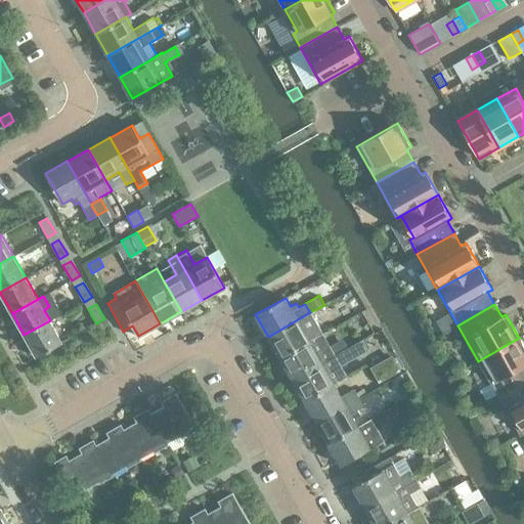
[(310,312),(298,319),(268,337),(279,358),(323,334),(316,320),(315,321),(310,312)]
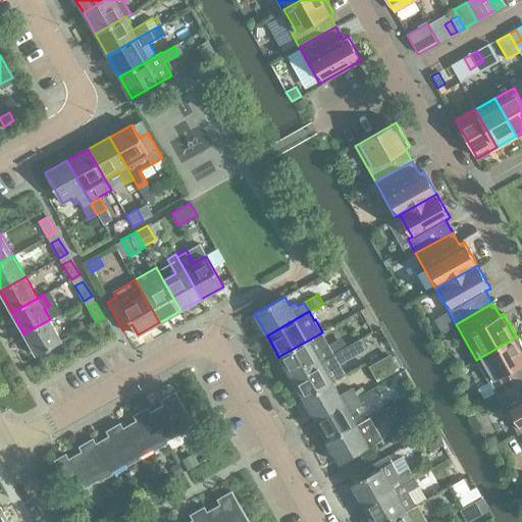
[(37,356),(62,341),(50,319),(23,333),(37,356)]
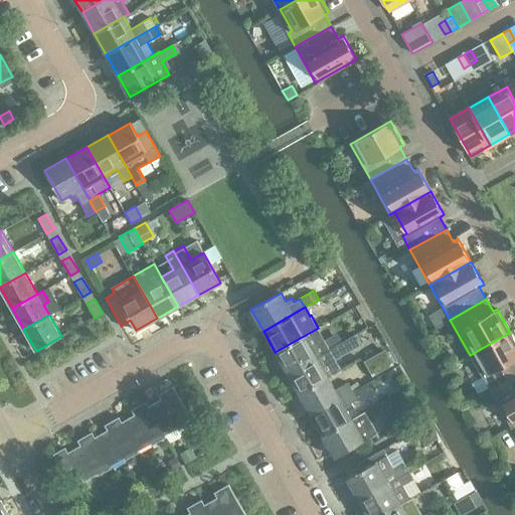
[(324,340),(318,328),(275,352),(287,372),(317,356),(342,341),(337,333),(324,340)]
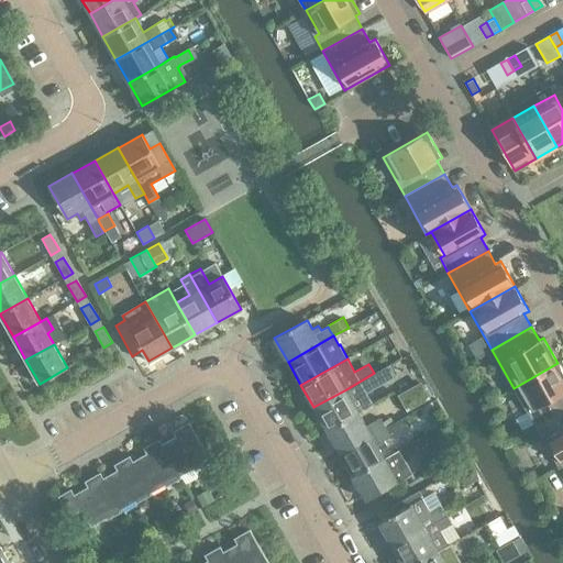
[(562,372),(558,363),(514,388),(534,426),(562,409),(562,372)]
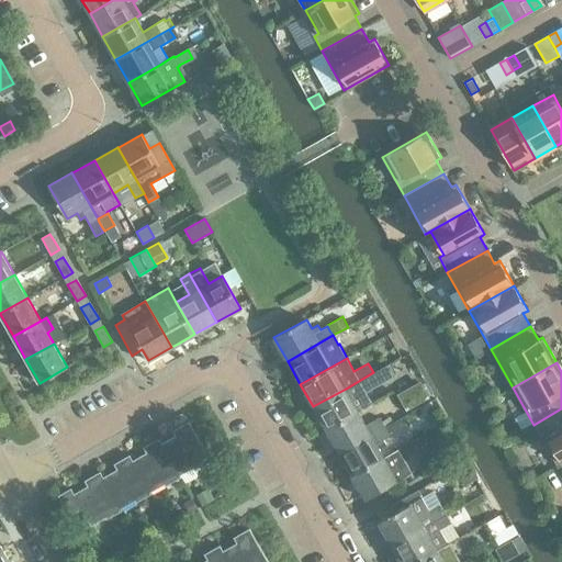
[(373,372),(346,389),(313,406),(326,429),(358,411),(359,412),(372,404),(364,391),(379,382),(373,372)]
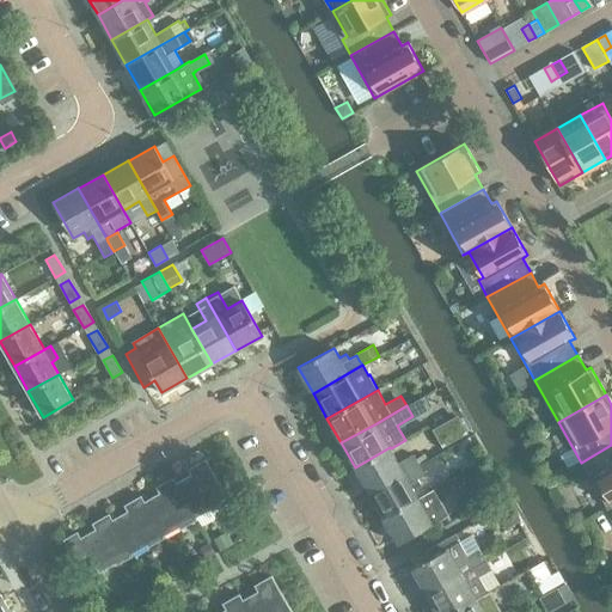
[(458,414),(432,429),(442,448),(469,433),(458,414)]
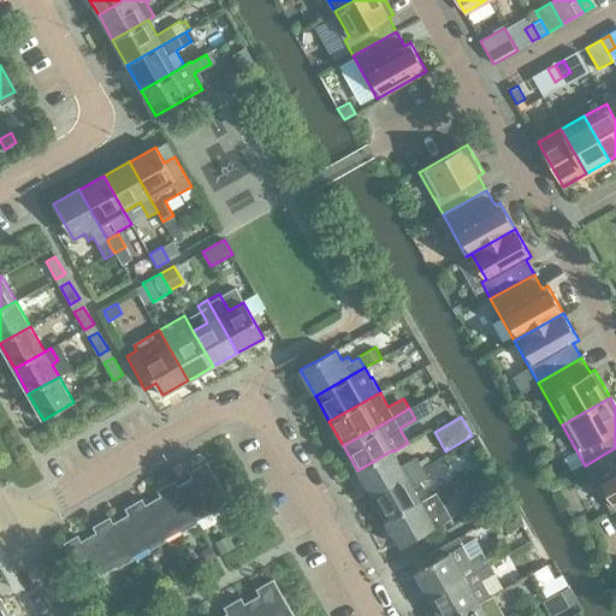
[(609,509),(615,504),(615,448),(585,466),(609,509)]
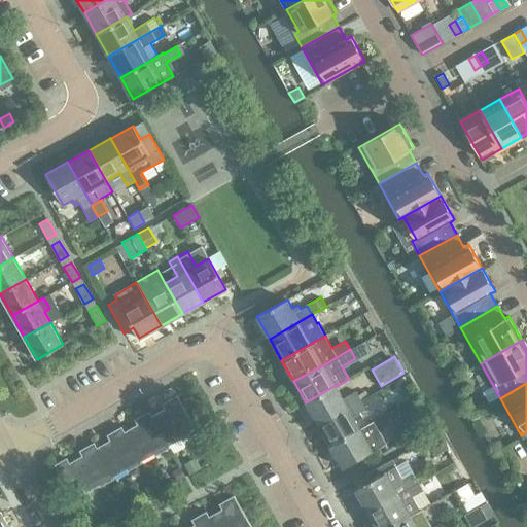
[(337,386),(336,385),(306,402),(318,424),(360,399),(356,391),(343,398),(337,386)]
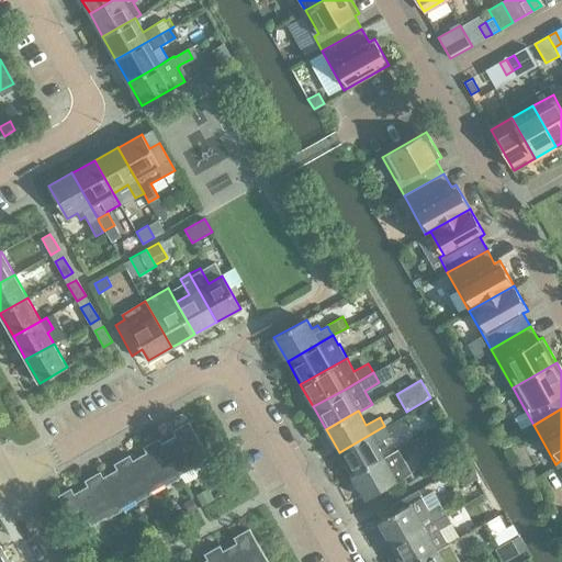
[(158,438),(177,472),(179,475),(193,468),(191,464),(206,454),(188,422),(177,428),(180,434),(163,444),(159,438),(158,438)]
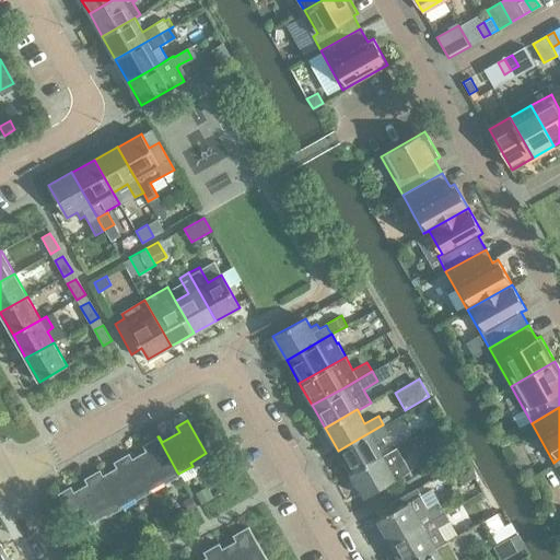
[(383,424),(338,451),(351,474),(383,455),(375,442),(388,434),(383,424)]
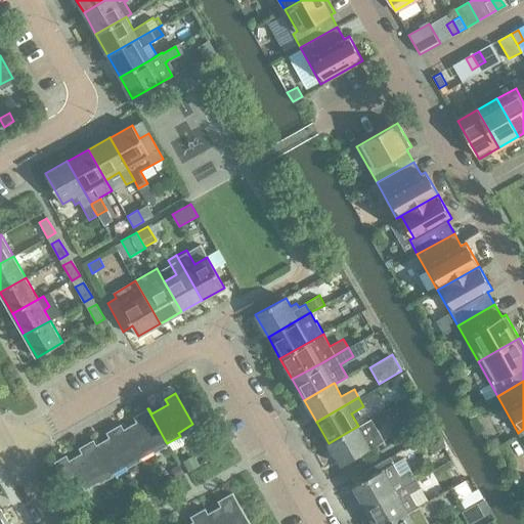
[(124,429),(138,455),(140,459),(153,451),(150,448),(165,440),(147,408),(137,415),(140,420),(124,429)]
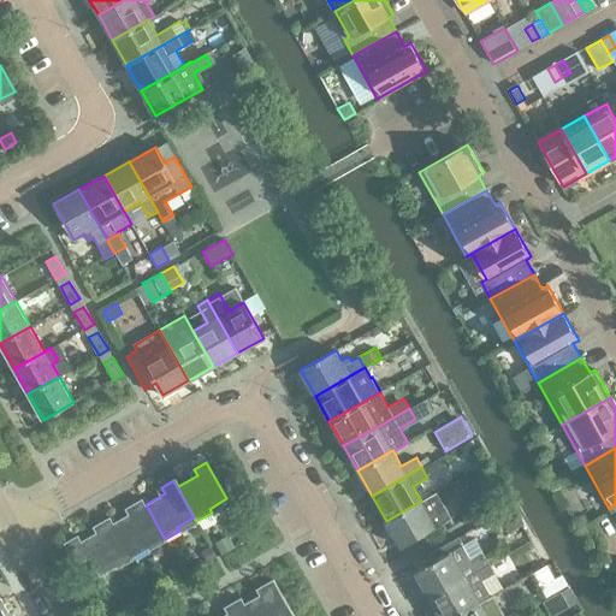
[(401,546),(450,517),(436,492),(421,501),(386,521),(401,546)]
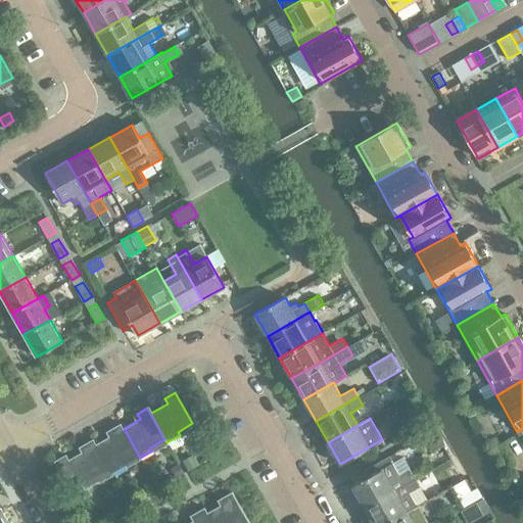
[(96,443),(110,470),(112,473),(125,466),(124,463),(138,455),(124,428),(121,423),(110,429),(112,434),(96,443)]
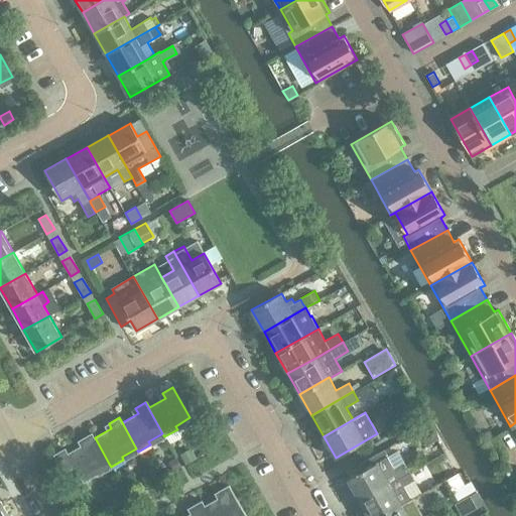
[(431,426),(420,433),(427,445),(437,438),(431,426)]
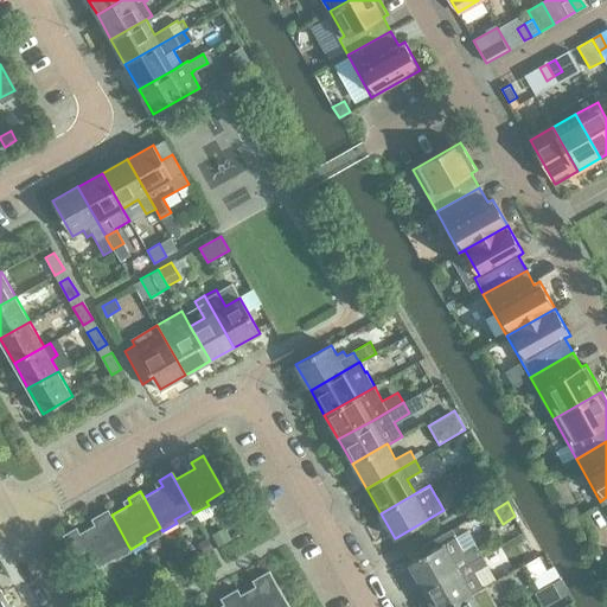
[(63,535),(75,557),(88,550),(98,568),(114,558),(112,555),(128,545),(112,515),(108,509),(96,516),(100,522),(80,534),(76,528),(63,535)]
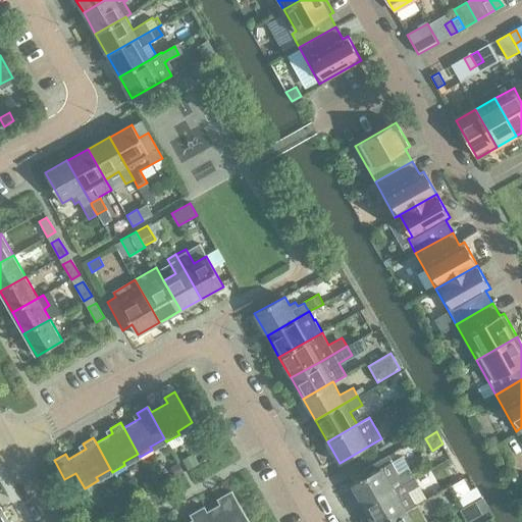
[(193,454),(181,460),(188,470),(199,464),(193,454)]
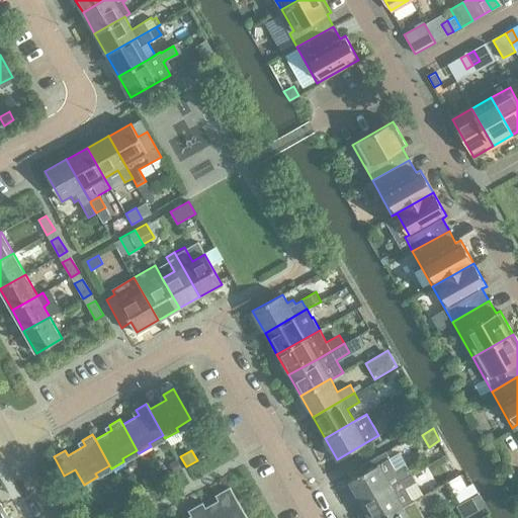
[(445,481),(460,470),(448,451),(432,461),(445,481)]
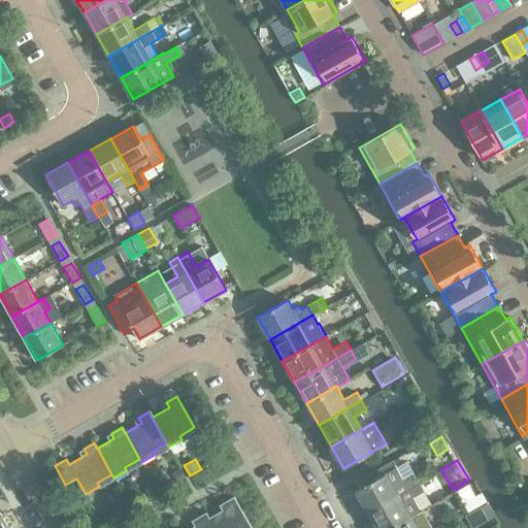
[(180,467),(172,472),(178,483),(186,477),(180,467)]
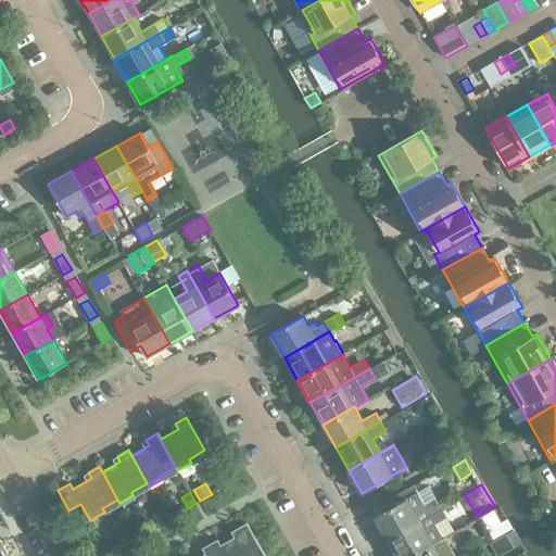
[(375,516),(388,539),(388,540),(442,509),(437,501),(426,506),(417,492),(375,516)]
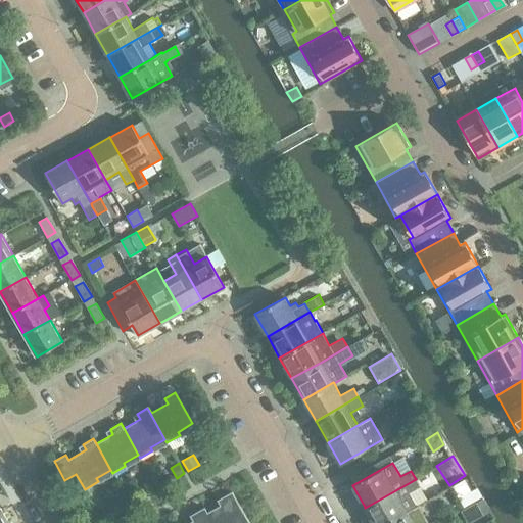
[(151,478),(143,483),(149,493),(156,489),(151,478)]
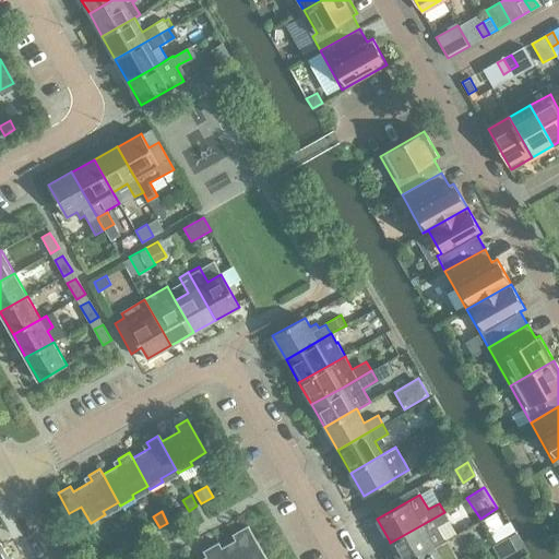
[(390,543),(393,549),(399,558),(413,558),(435,547),(445,540),(438,526),(449,520),(444,512),(390,543)]
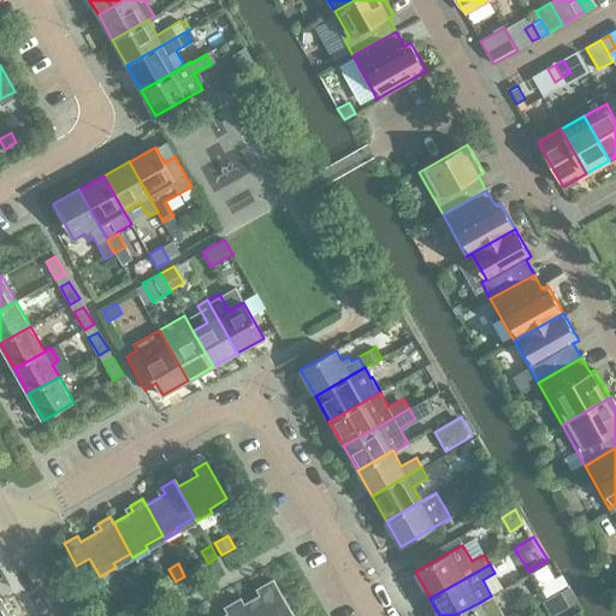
[(537,570),(532,574),(539,587),(540,587),(546,597),(568,585),(562,574),(555,579),(548,564),(545,566),(537,570)]
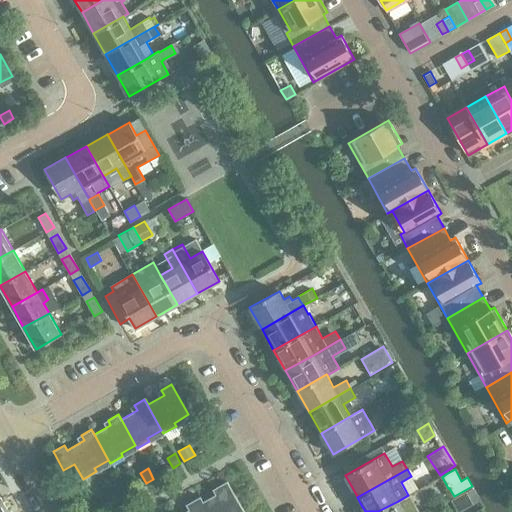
[(200,497),(208,511),(243,511),(244,511),(227,481),(217,487),(220,492),(203,501),(200,497)]
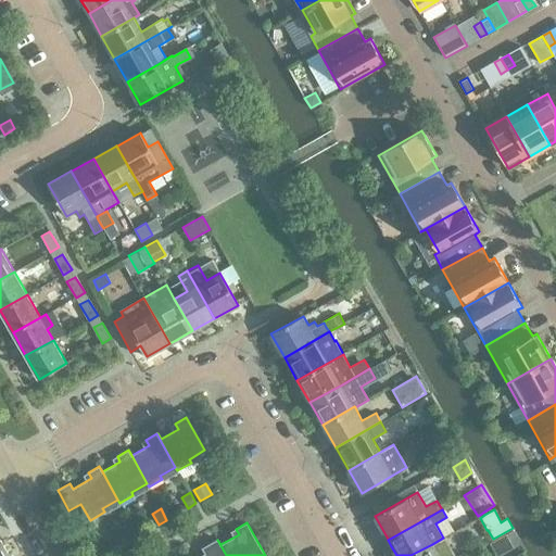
[(90,525),(81,530),(90,545),(100,540),(90,525)]
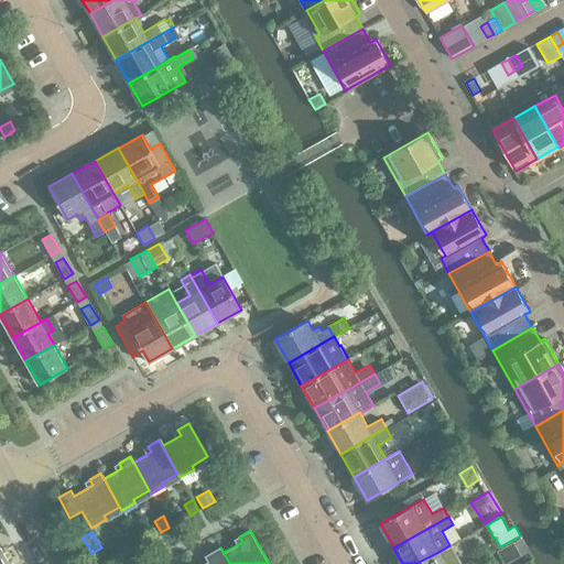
[(521,537),(497,551),(503,563),(507,563),(530,551),(521,537)]
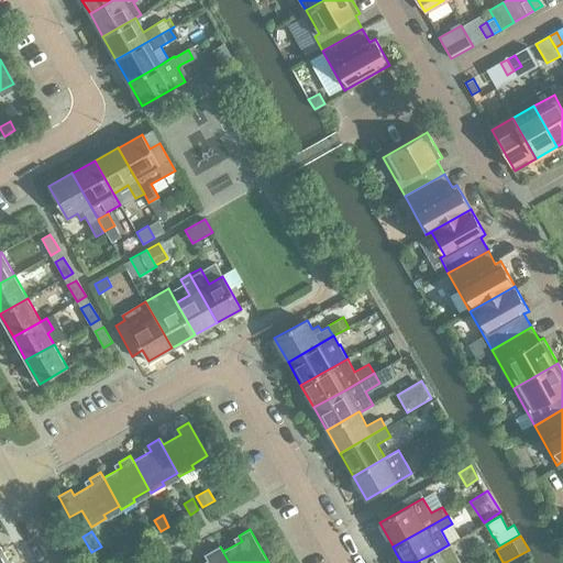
[(416,562),(462,562),(452,543),(449,544),(438,551),(416,562)]
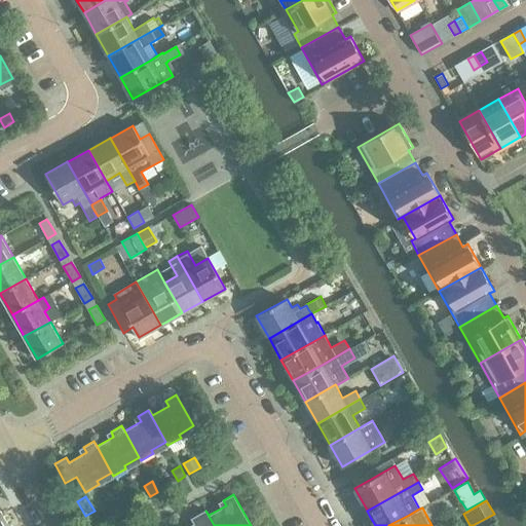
[(189,525),(214,525),(205,511),(195,516),(198,521),(189,525)]
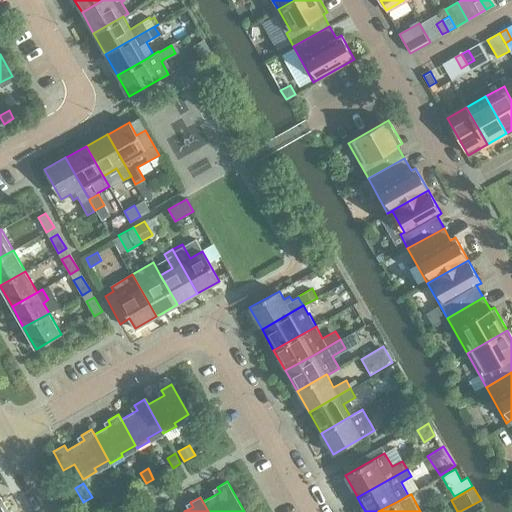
[(0,511),(8,511),(2,501),(0,502),(0,511)]
